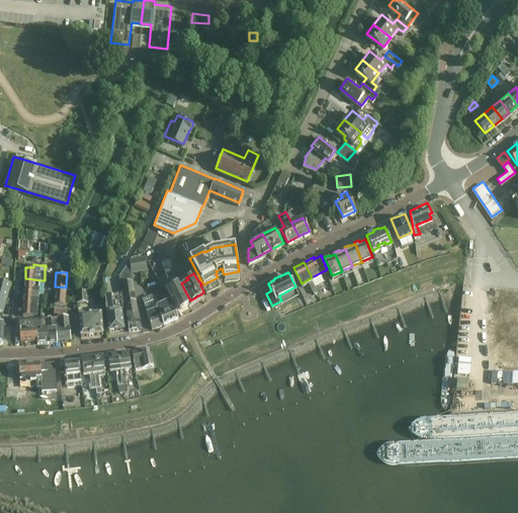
[(132,277),(120,279),(126,312),(127,320),(128,329),(141,327),(140,319),(138,310),(132,277)]
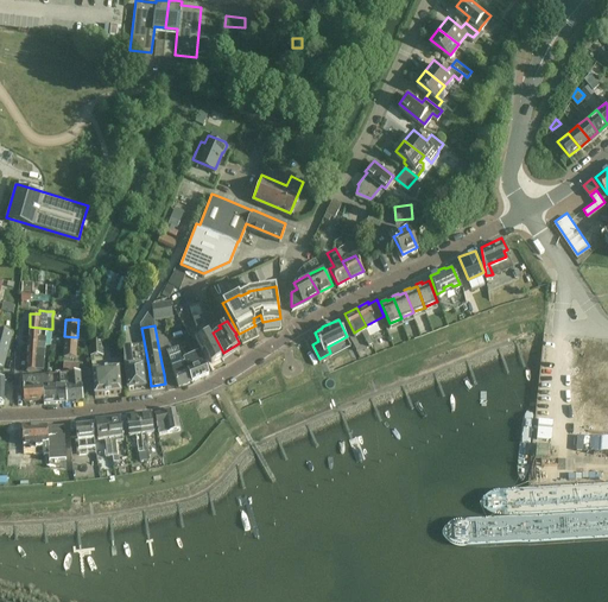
[(30,327),(29,341),(45,342),(45,341),(51,342),(52,329),(50,329),(30,327)]
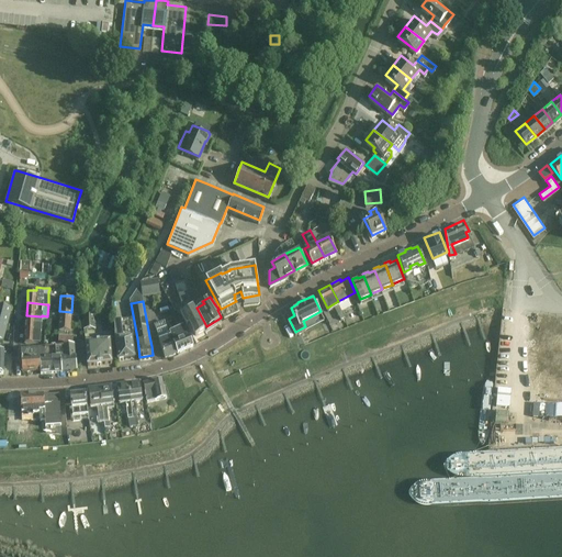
[(0,337),(2,338),(11,307),(0,303),(0,337)]
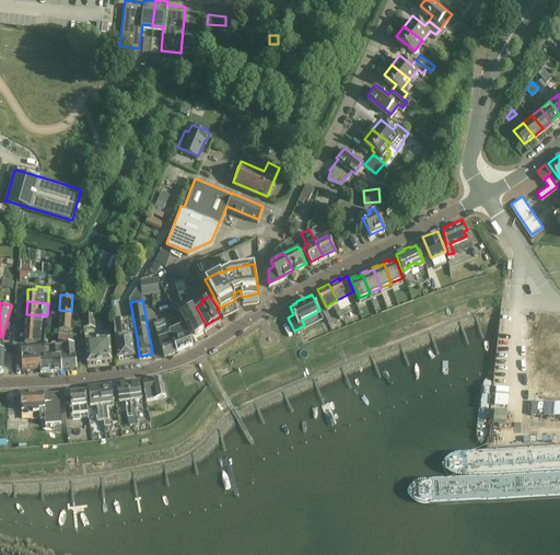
[(191,304),(179,311),(186,322),(188,321),(190,324),(195,331),(203,326),(202,324),(191,304)]
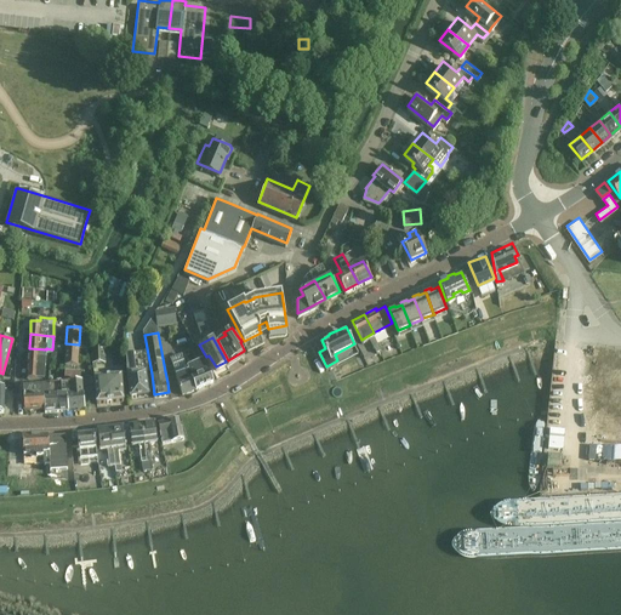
[(104,341),(91,341),(91,345),(92,360),(106,360),(104,343),(104,341)]
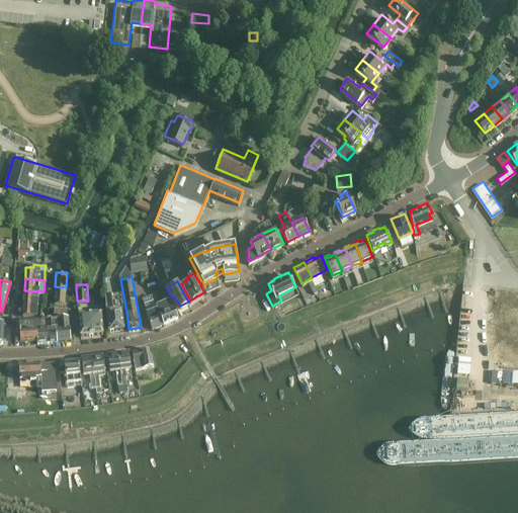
[(54,308),(54,309),(59,309),(59,308),(60,302),(65,303),(66,287),(55,286),(54,308)]
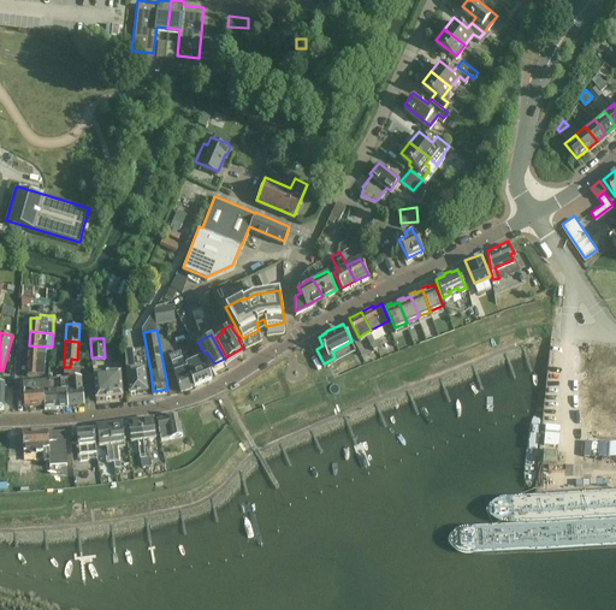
[(29,345),(28,359),(45,360),(46,347),(29,345)]
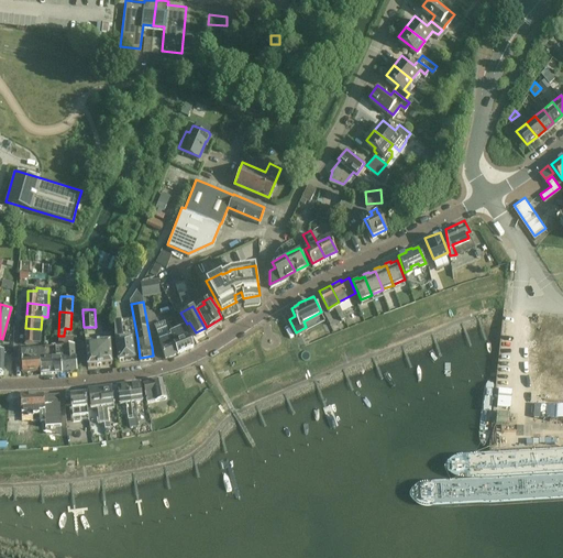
[(123,338),(121,318),(116,318),(116,339),(118,359),(135,356),(132,336),(123,338)]
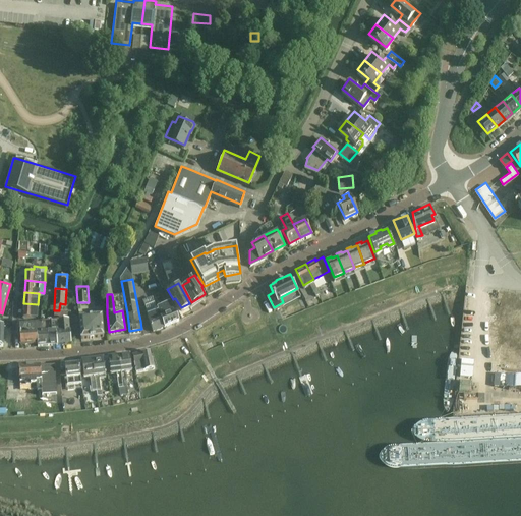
[(157,302),(147,306),(149,310),(147,311),(153,328),(165,323),(161,314),(171,309),(169,306),(173,305),(170,298),(158,304),(157,302)]
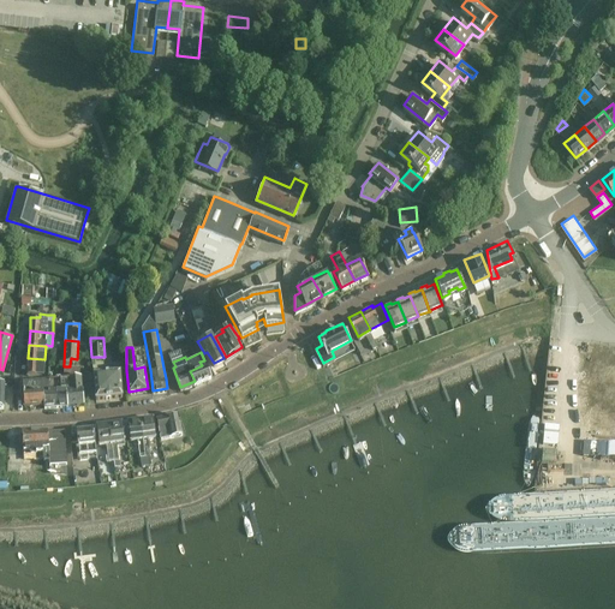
[(45,359),(28,358),(27,371),(43,372),(45,359)]
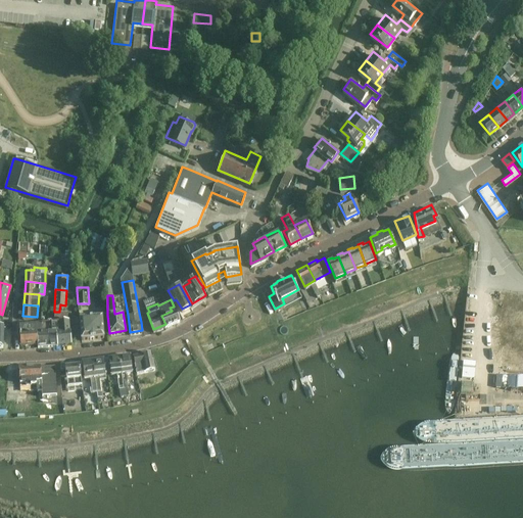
[(172,311),(161,316),(165,324),(180,318),(174,307),(170,308),(172,311)]
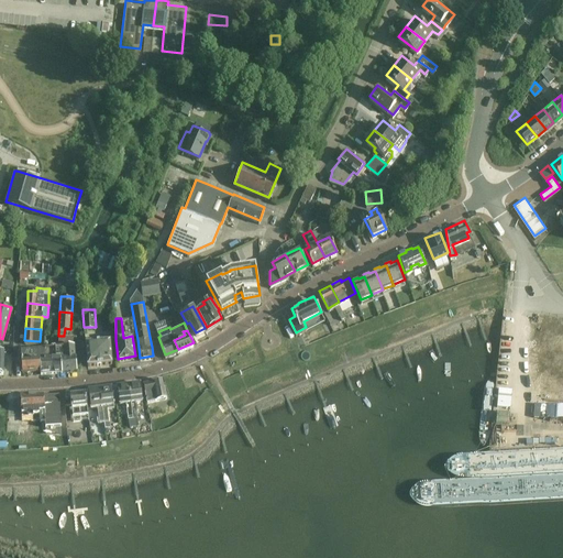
[(58,336),(57,341),(62,341),(63,343),(63,346),(64,356),(61,356),(62,369),(77,368),(77,367),(76,354),(75,354),(74,343),(73,343),(73,336),(64,335),(64,336),(58,336)]
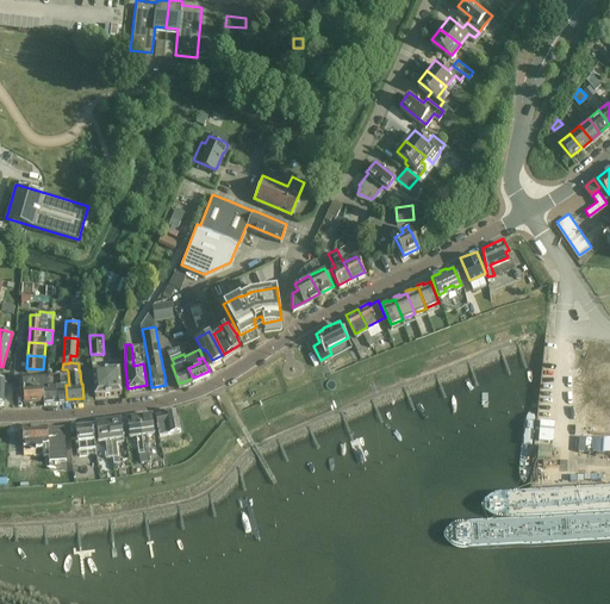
[(122,391),(119,367),(93,369),(95,393),(122,391)]
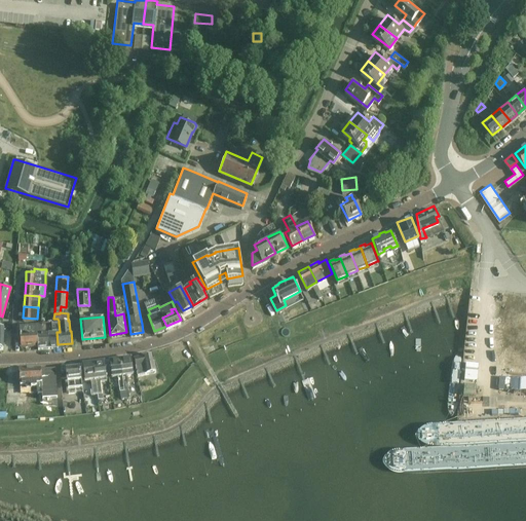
[(52,332),(48,333),(49,345),(58,344),(57,332),(60,332),(59,323),(51,324),(52,332)]
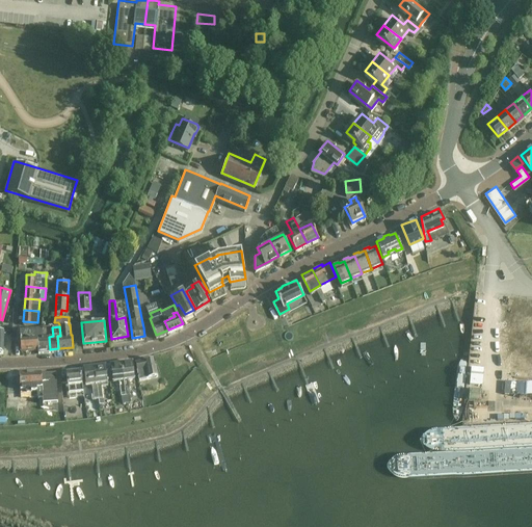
[(42,327),(20,330),(21,348),(23,348),(26,349),(28,347),(38,347),(37,338),(43,337),(42,327)]
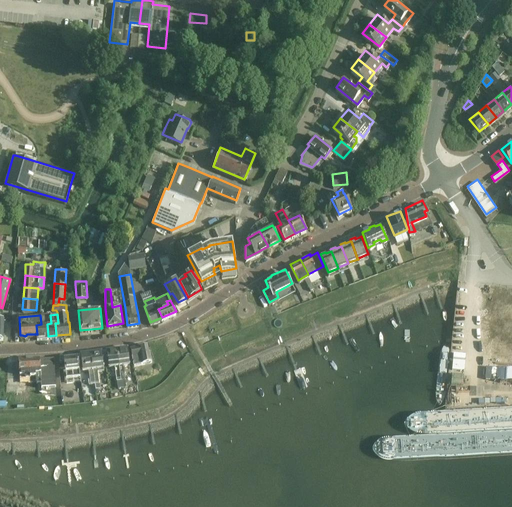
[(41,324),(36,325),(37,334),(37,337),(48,336),(47,324),(51,323),(50,315),(40,315),(41,324)]
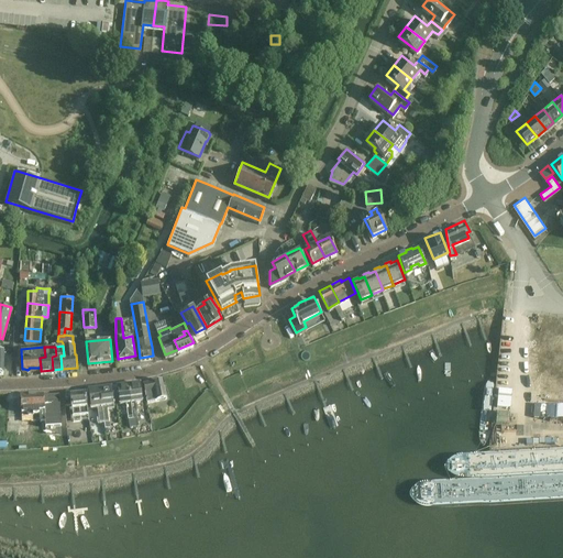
[(159,376),(158,375),(155,376),(154,378),(143,380),(147,398),(146,398),(148,408),(153,407),(151,398),(167,395),(165,384),(163,385),(162,376),(159,376)]
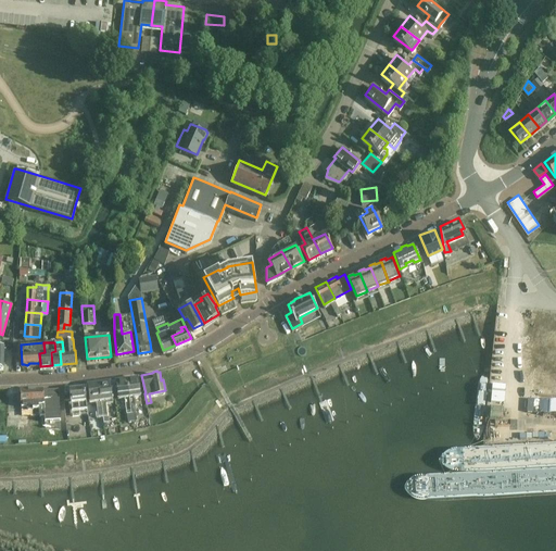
[(126,375),(131,410),(136,410),(135,402),(134,393),(140,392),(138,375),(134,376),(134,374),(126,375)]
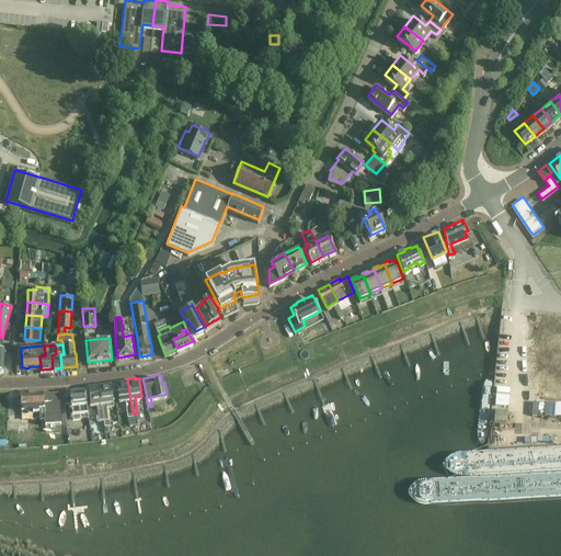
[(134,421),(133,413),(127,378),(121,379),(122,381),(116,382),(118,399),(126,398),(127,406),(127,413),(128,422),(134,421)]
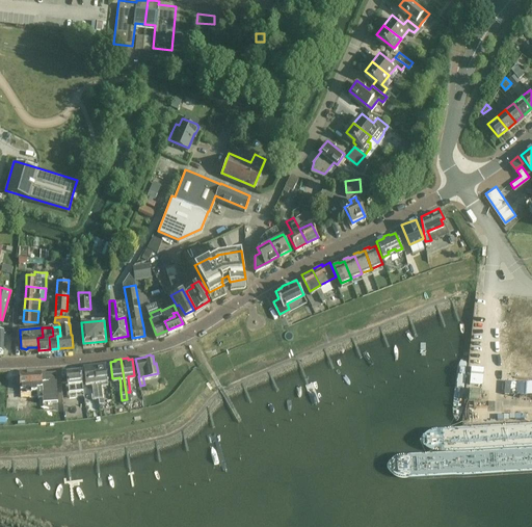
[(100,361),(94,362),(99,396),(103,395),(102,388),(101,384),(108,383),(107,379),(105,363),(101,363),(100,361)]
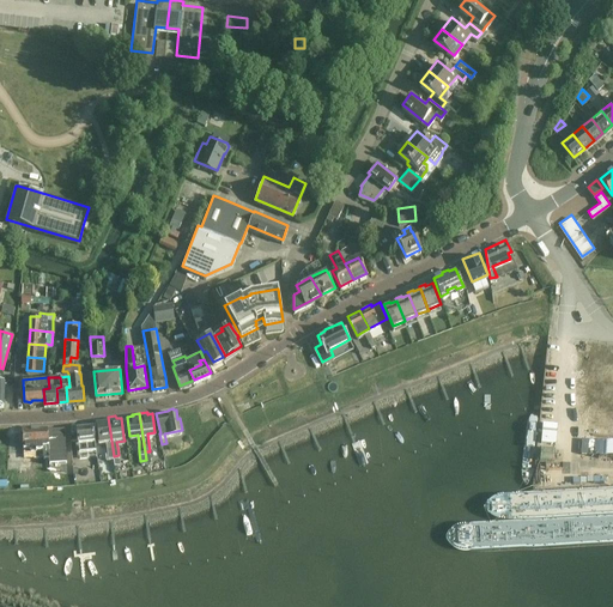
[(101,420),(96,420),(98,439),(107,438),(108,448),(107,448),(108,457),(114,456),(108,417),(101,418),(101,420)]
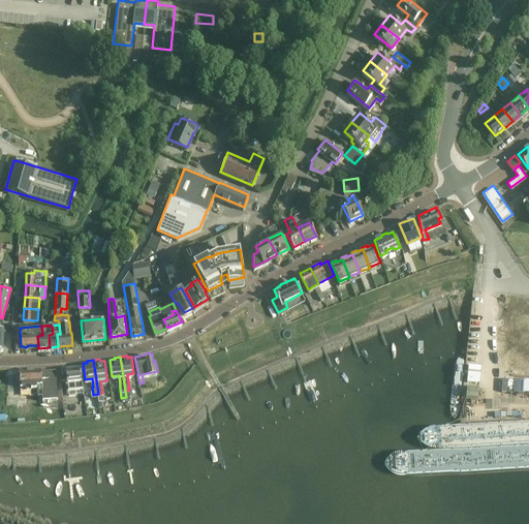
[(82,379),(80,366),(65,368),(68,388),(83,386),(82,379)]
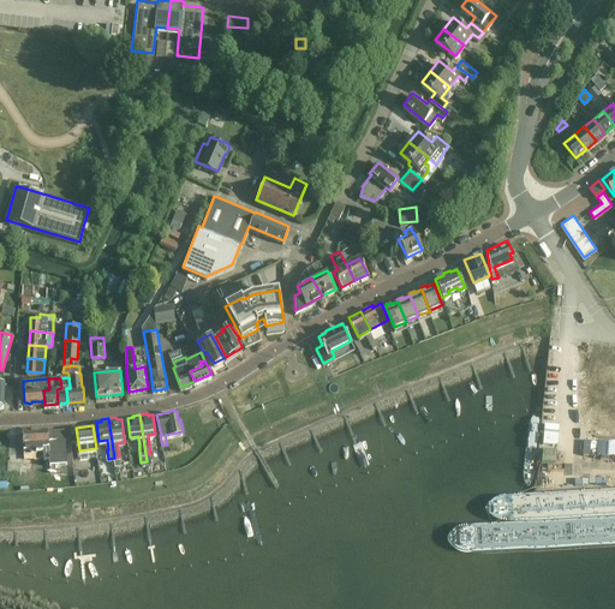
[(41,429),(40,429),(41,455),(43,455),(43,460),(70,459),(71,464),(72,464),(71,452),(70,435),(57,436),(57,429),(41,429)]
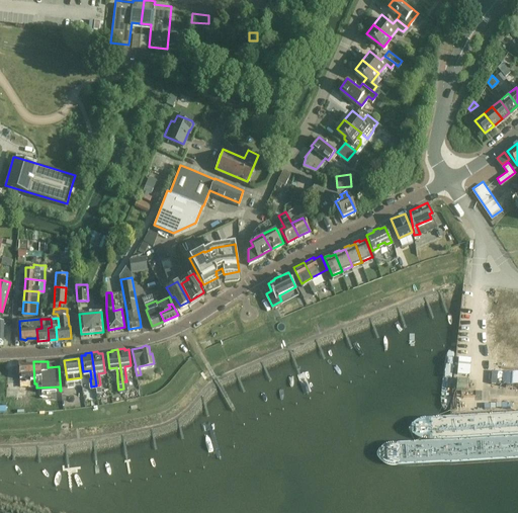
[(19,368),(6,369),(7,390),(27,389),(28,397),(29,397),(29,389),(27,368),(24,368),(24,367),(19,367),(19,368)]
